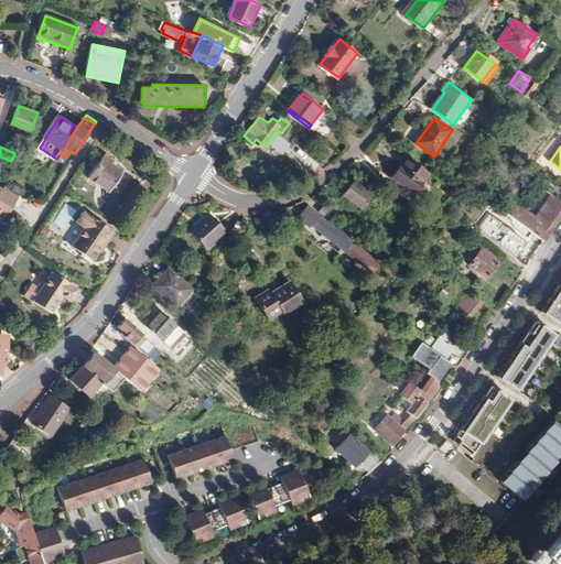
[(115,160),(105,153),(89,176),(110,191),(123,171),(112,163),(115,160)]
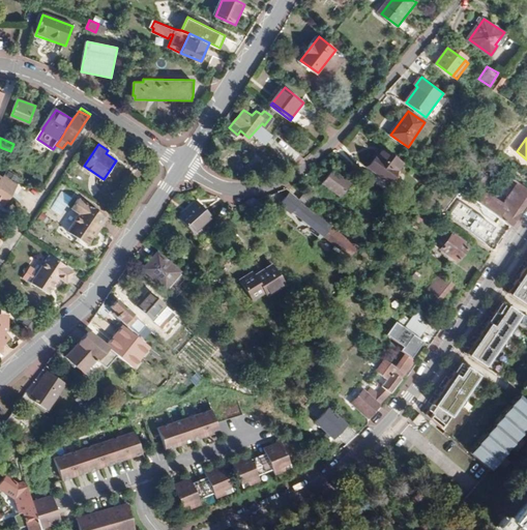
[(404,163),(384,147),(370,167),(389,182),(404,163)]
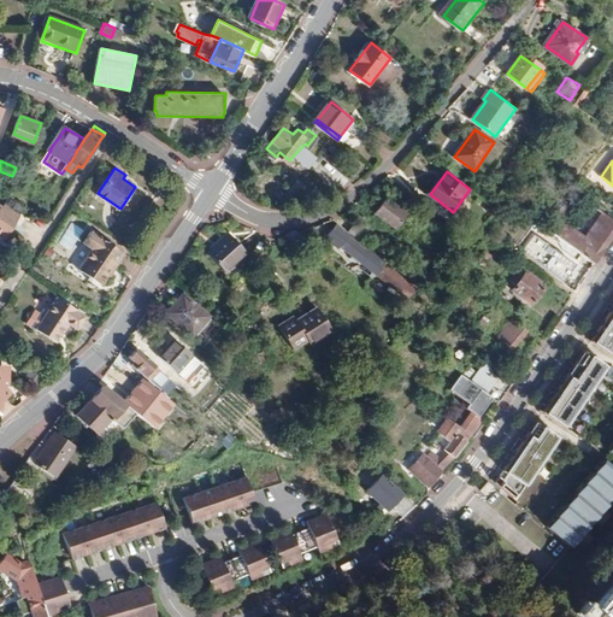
[(312,184),(304,177),(294,192),(302,198),(312,184)]
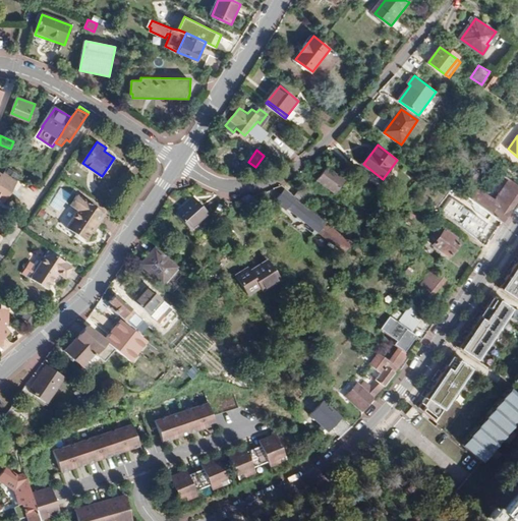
[(343,177),(326,167),(317,179),(334,190),(343,177)]
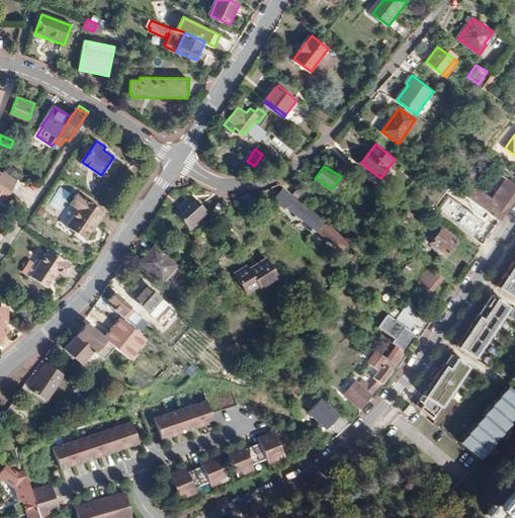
[(0,170),(0,194),(5,199),(18,180),(5,172),(4,173),(0,170)]
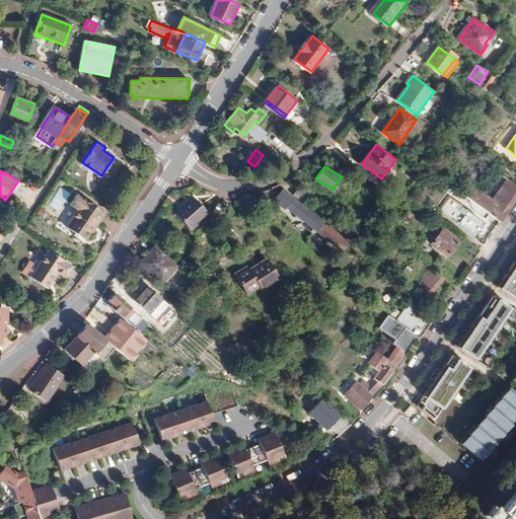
[(473,174),(460,191),(484,208),(502,222),(506,216),(515,203),(515,184),(509,179),(493,201),(474,186),(480,178),(473,174)]
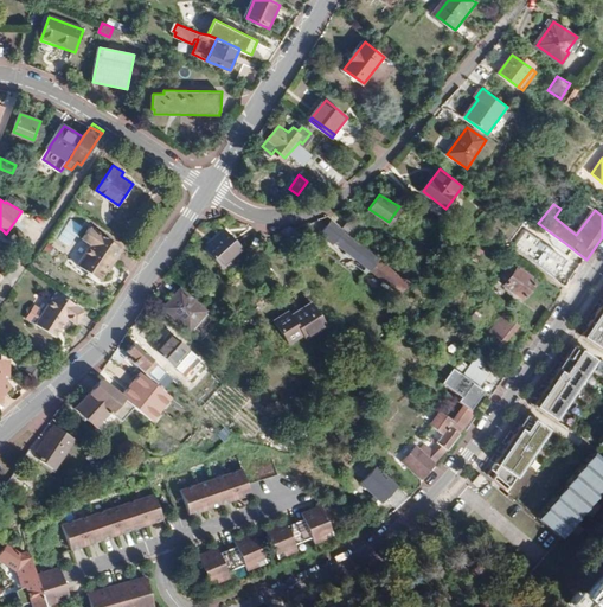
[(494,219),(485,213),(480,221),(489,227),(494,219)]
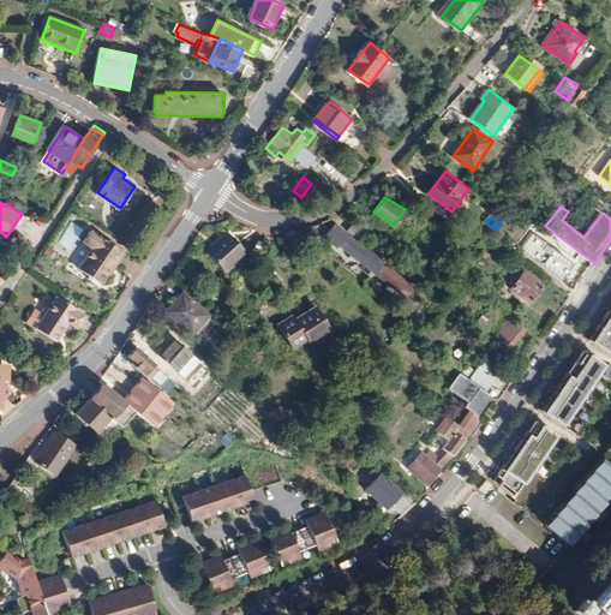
[(354,226),(349,232),(363,243),(367,237),(354,226)]
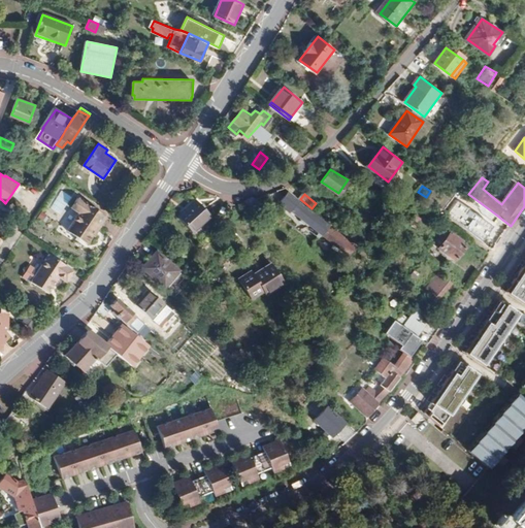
[(292,213),(293,212),(304,221),(302,224),(306,227),(308,225),(317,231),(314,234),(316,236),(319,233),(326,224),(292,195),(288,199),(287,198),(282,205),(292,213)]
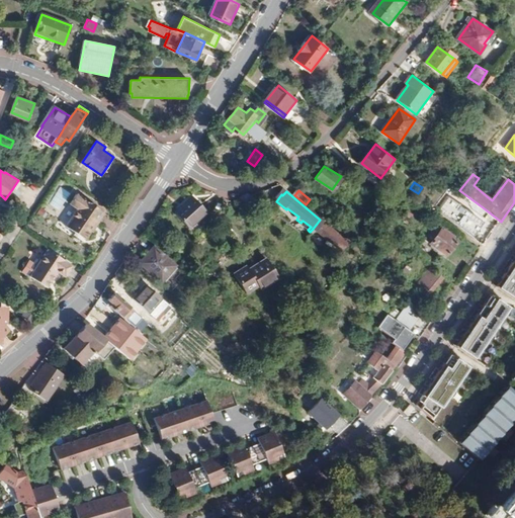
[(84,212),(92,201),(78,192),(70,203),(84,212)]
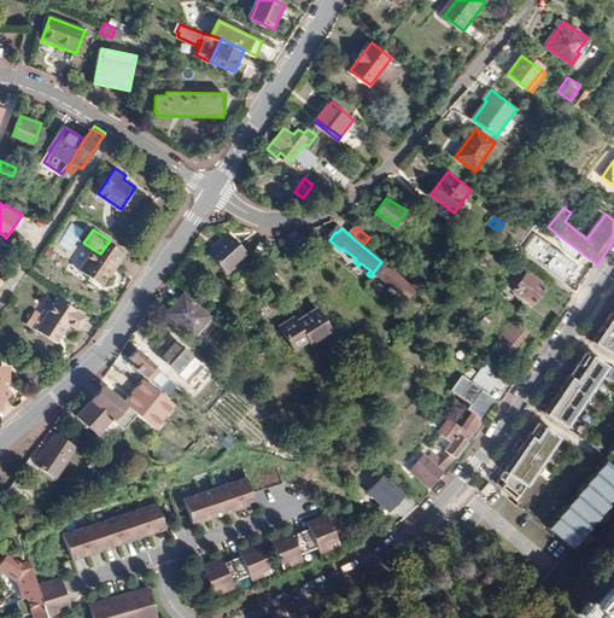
[(293,232),(284,238),(298,250),(305,243),(293,232)]
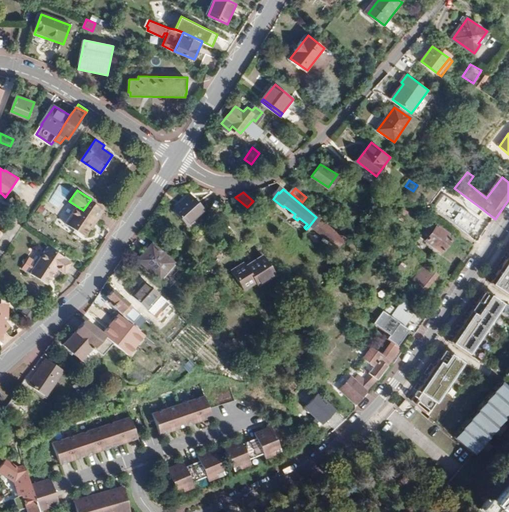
[(444,192),(433,207),(468,232),(479,218),(444,192)]
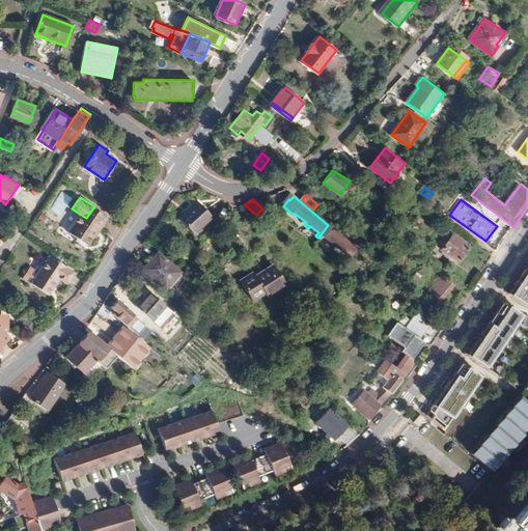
[(215,216),(200,201),(184,218),(199,232),(215,216)]
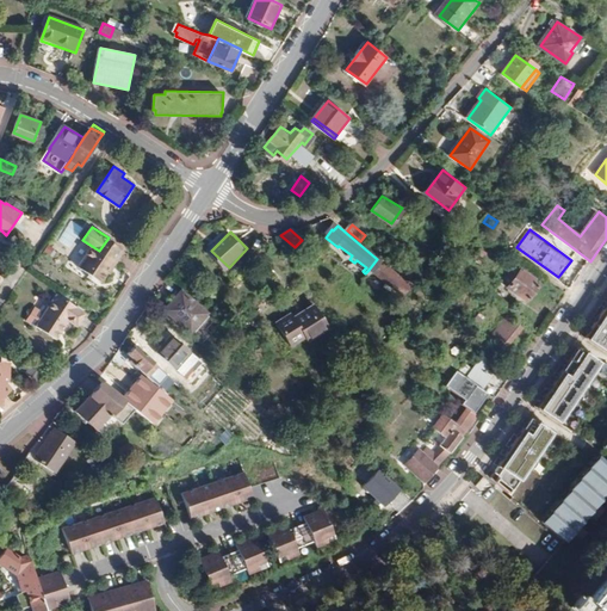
[(125,250),(109,238),(99,251),(86,270),(101,279),(109,269),(116,260),(117,261),(125,250)]
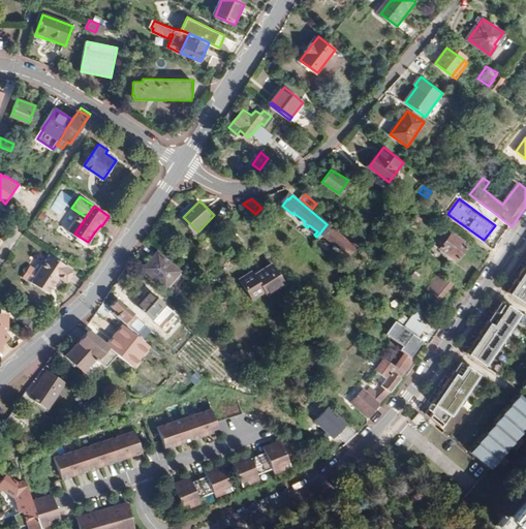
[(500,220),(496,228),(507,235),(512,226),(500,220)]
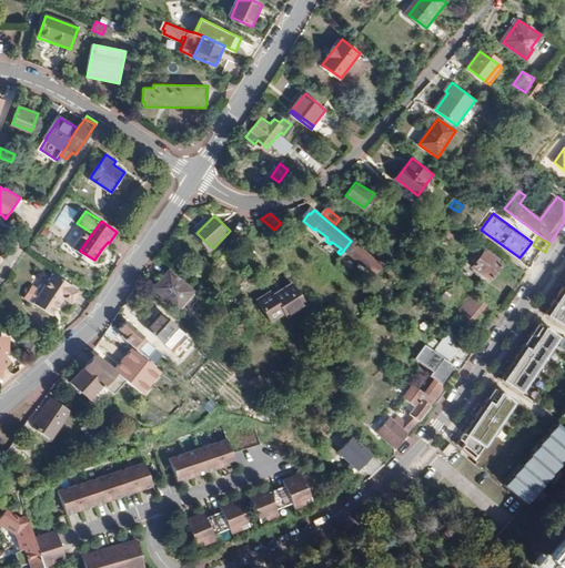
[(351,241),(343,251),(357,262),(355,264),(362,270),(364,267),(372,274),(381,265),(351,241)]
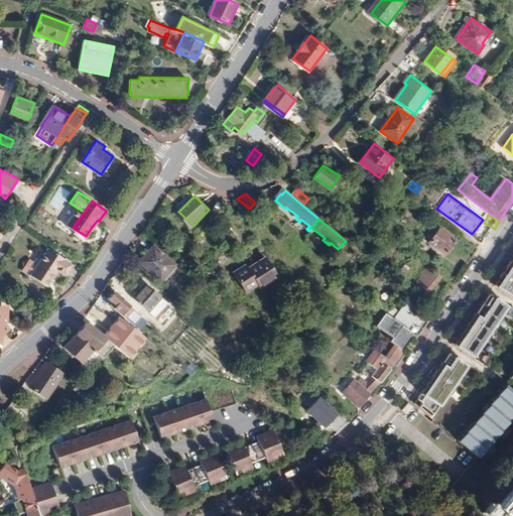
[(457,237),(439,225),(428,240),(445,252),(457,237)]
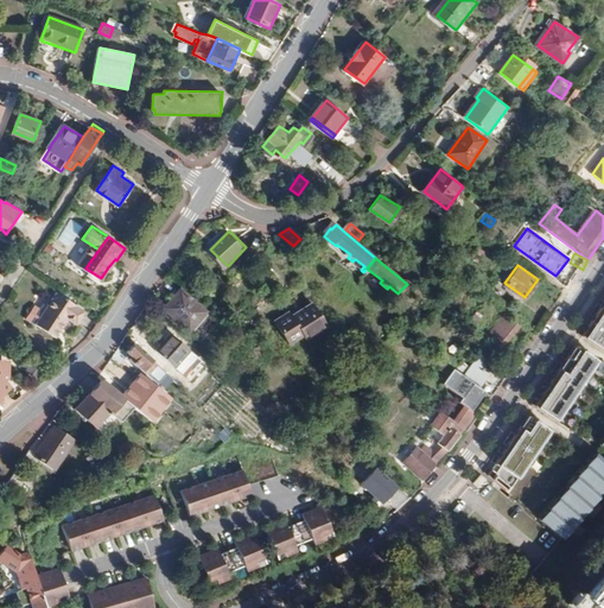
[(182,290),(165,309),(190,331),(207,311),(182,290)]
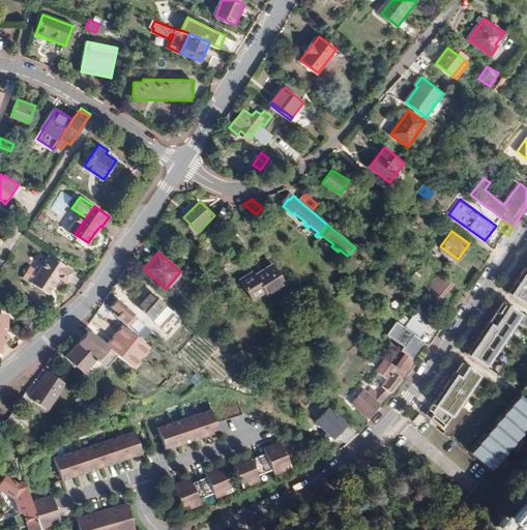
[(68,265),(58,259),(39,286),(50,293),(59,277),(67,283),(75,271),(67,266),(68,265)]
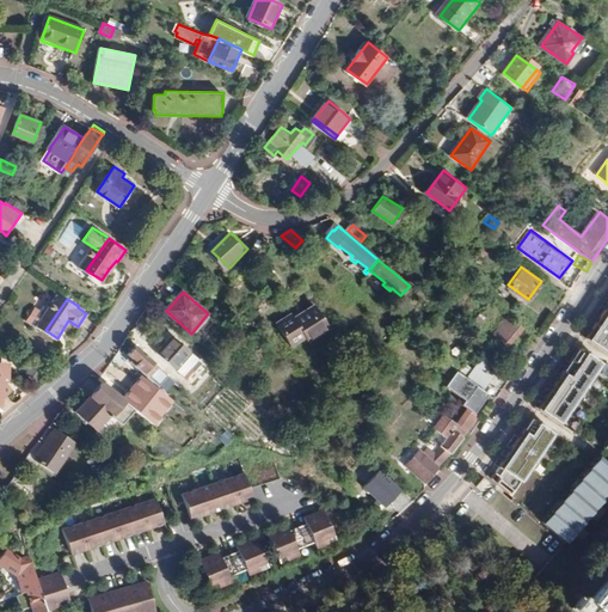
[(299,320),(286,329),(299,352),(313,343),(315,347),(337,334),(323,311),(301,324),(299,320)]
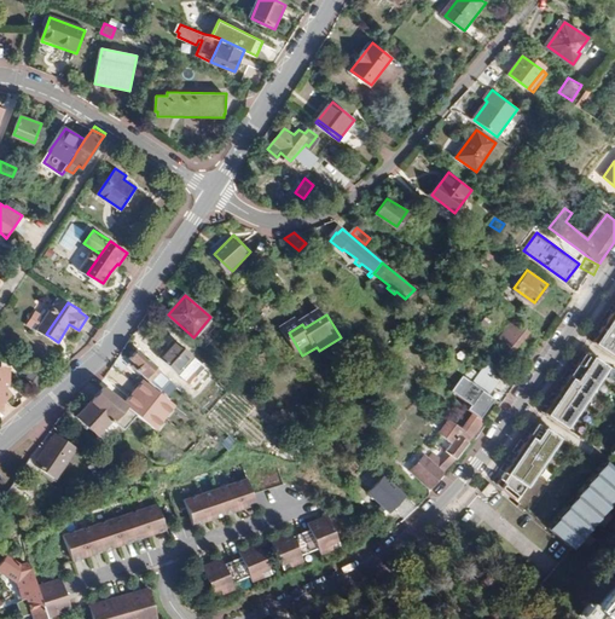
[(614,314),(596,342),(614,356),(614,314)]
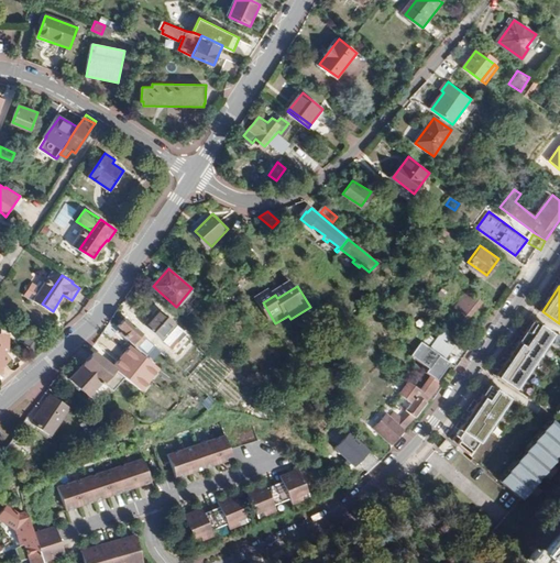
[(483,300),(475,295),(461,316),(469,321),(483,300)]
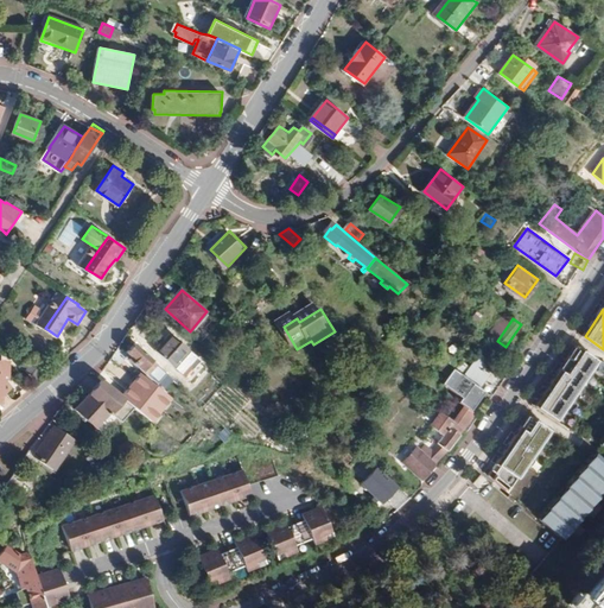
[(192,354),(173,337),(158,355),(177,371),(192,354)]
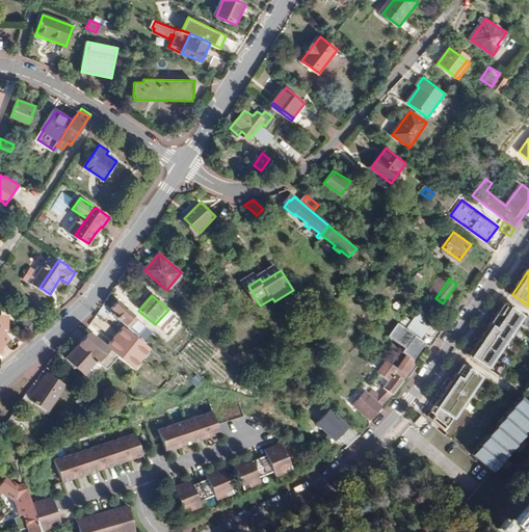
[(121,302),(113,310),(121,317),(120,319),(127,325),(133,319),(135,321),(137,319),(121,302)]
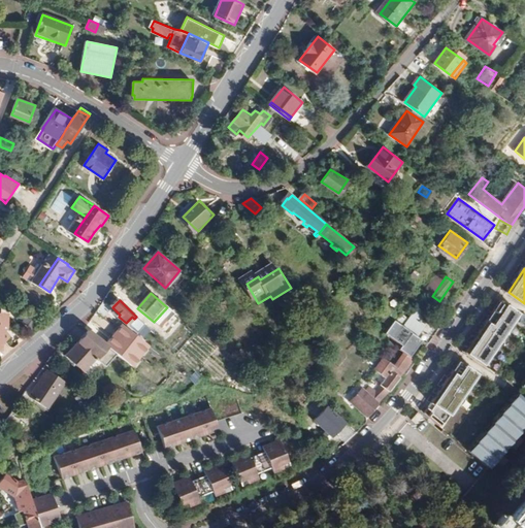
[(522,314),(503,300),(468,353),(487,366),(522,314)]
